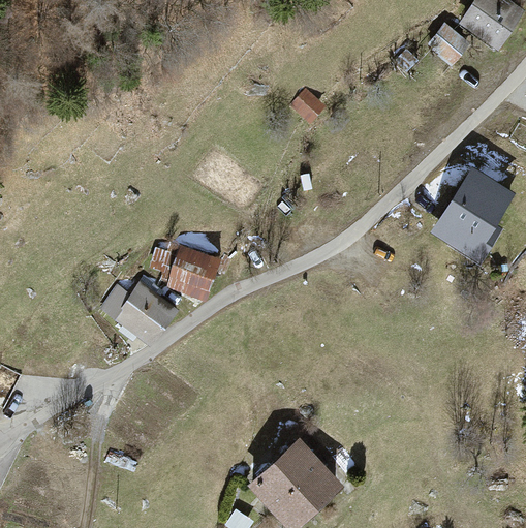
[(519,8),(506,0),(473,0),(459,23),(493,45),(519,8)]
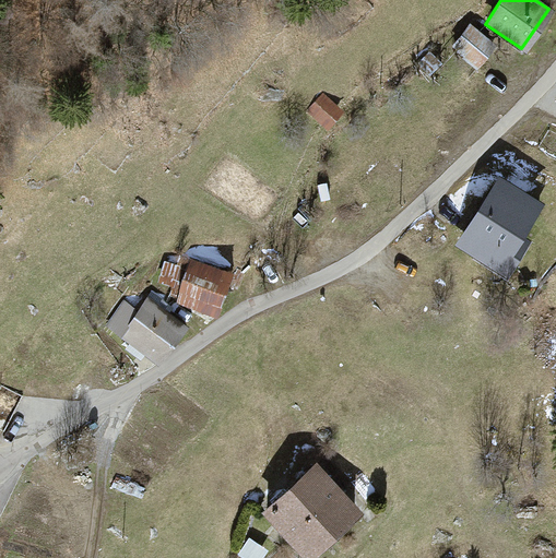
[(496,48),(469,24),(448,47),(475,71),(496,48)]
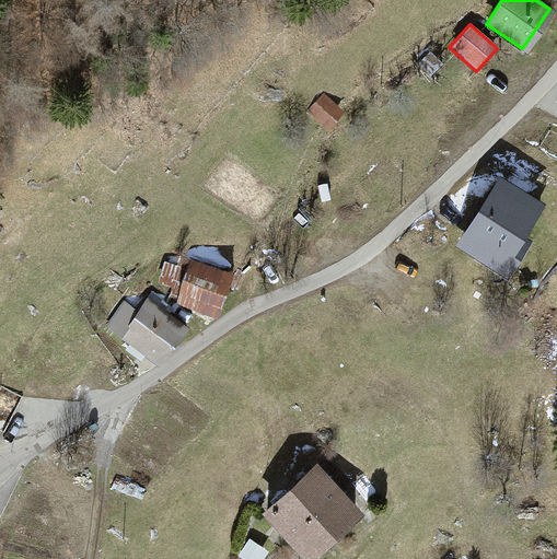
[(441,65),(427,51),(416,65),(429,78),(441,65)]
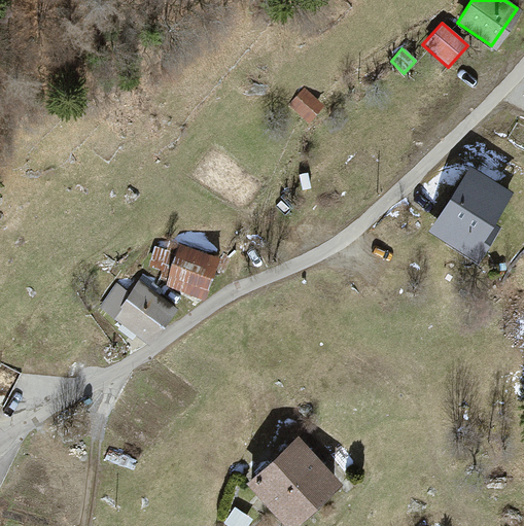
[(324,107),(302,86),(285,104),(308,125),(324,107)]
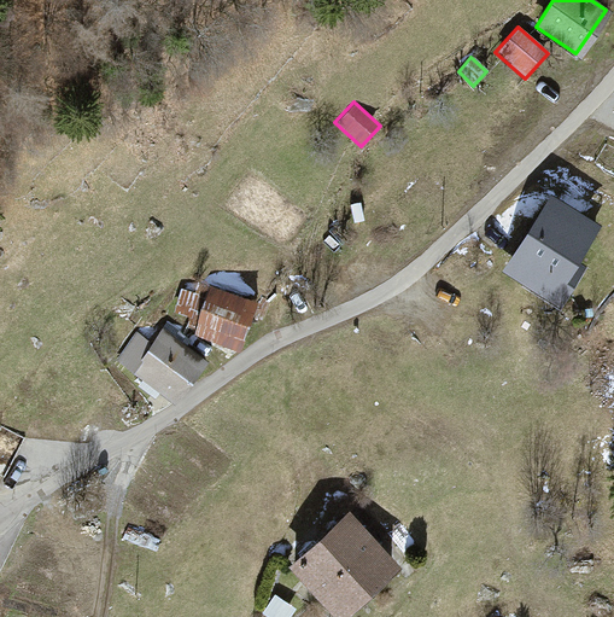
[(596,226),(549,197),(503,271),(557,303),(580,267),(573,263),(596,226)]
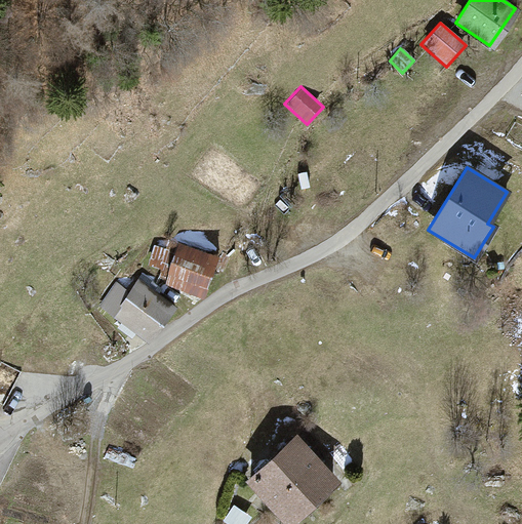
[(199,294),(213,255),(178,244),(165,283),(199,294)]
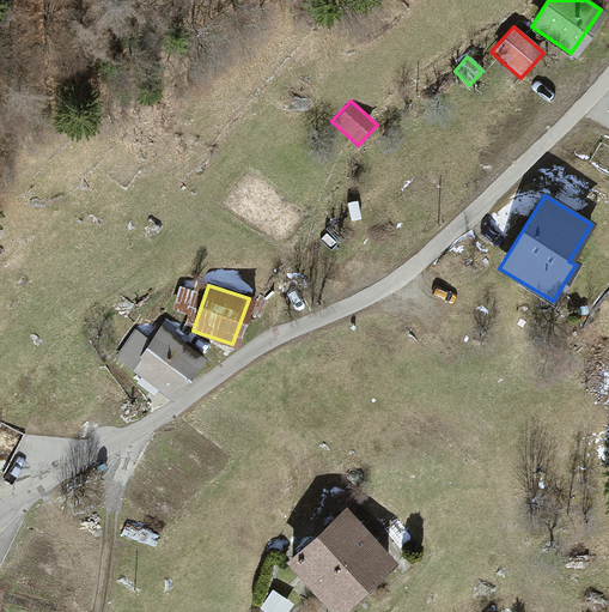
[(183,335),(164,321),(150,341),(134,331),(116,356),(171,395),(200,357),(180,341),(183,335)]
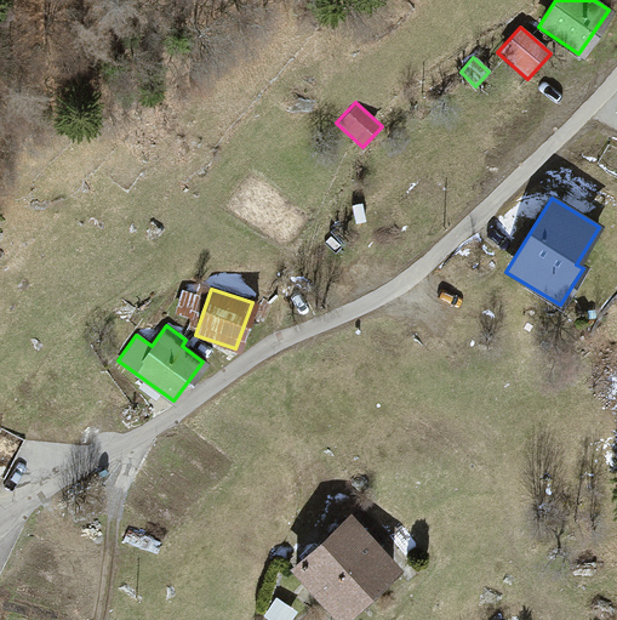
[(394,568),(348,521),(293,573),(340,619),(394,568)]
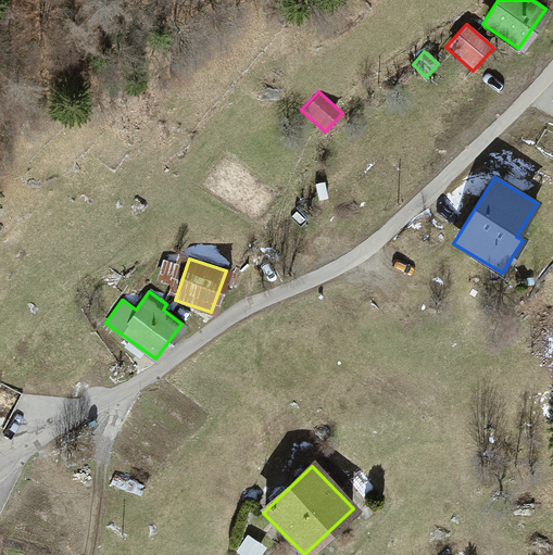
[(253,554),(262,542),(243,532),(233,550),(241,554),(253,554)]
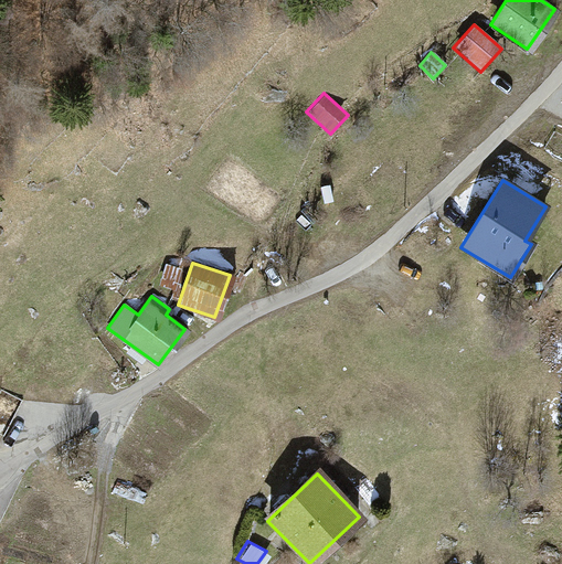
All buildings are outlined.
